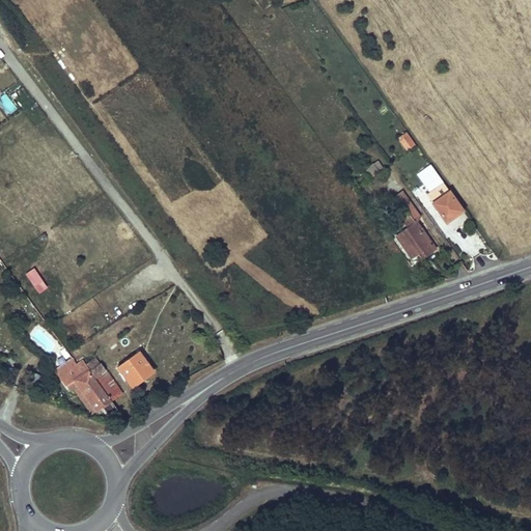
[(406,132),(397,138),(407,151),(416,145),(406,132)]
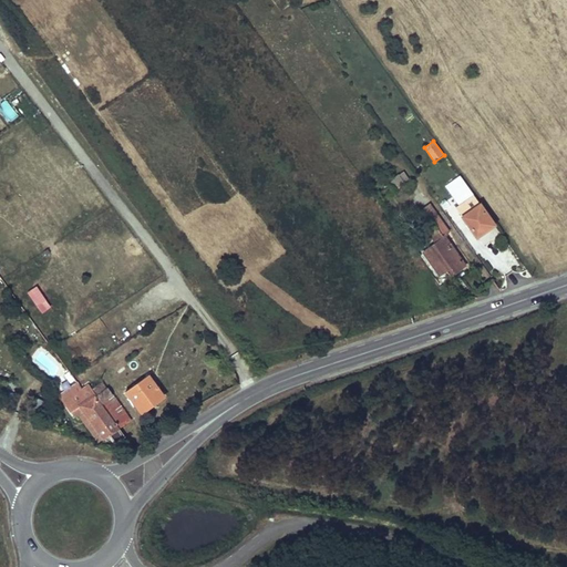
[(394,191),(409,181),(403,173),(388,183),(394,191)]
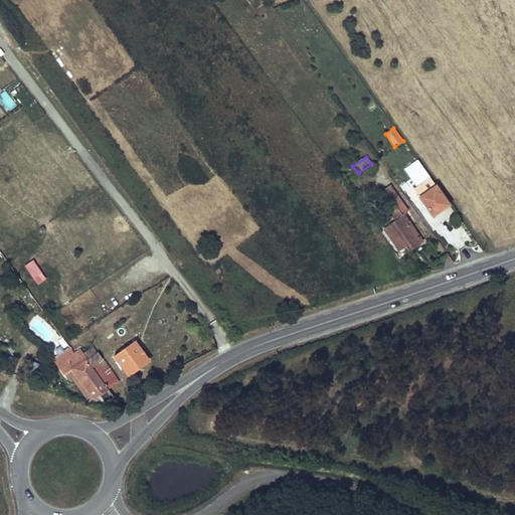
[(405,169),(418,187),(431,179),(417,161),(405,169)]
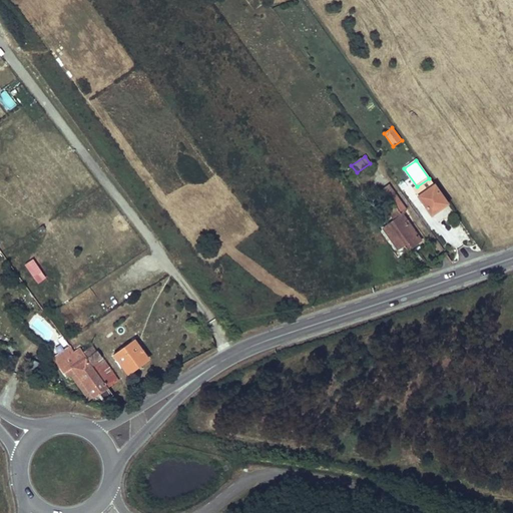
[(417,186),(413,189),(418,196),(435,185),(429,178),(417,186)]
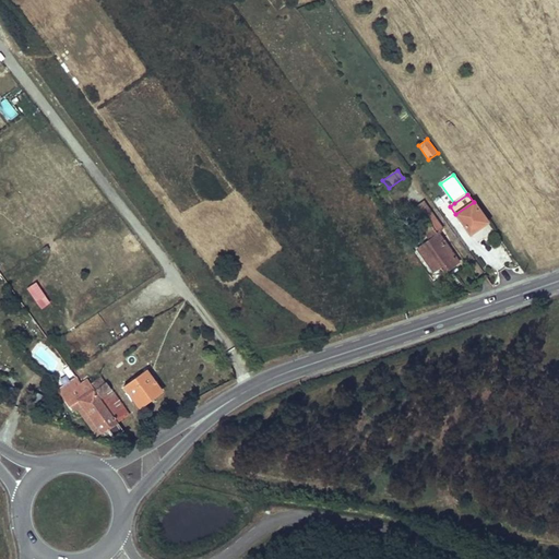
[(419,225),(429,240),(417,249),(433,272),(441,268),(444,272),(459,262),(439,235),(442,227),(424,201),(415,207),(425,222),(419,225)]
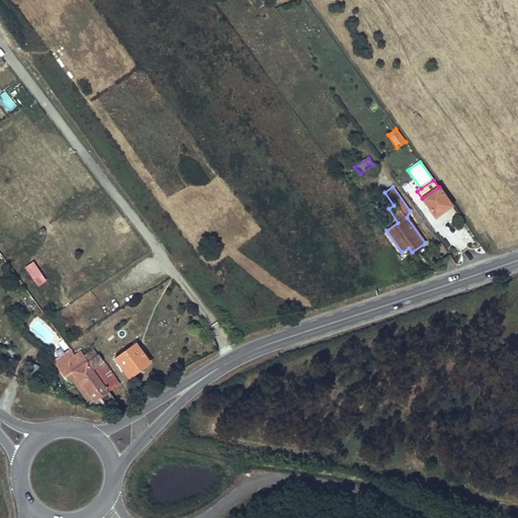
[(422,198),(435,218),(452,206),(439,187),(422,198)]
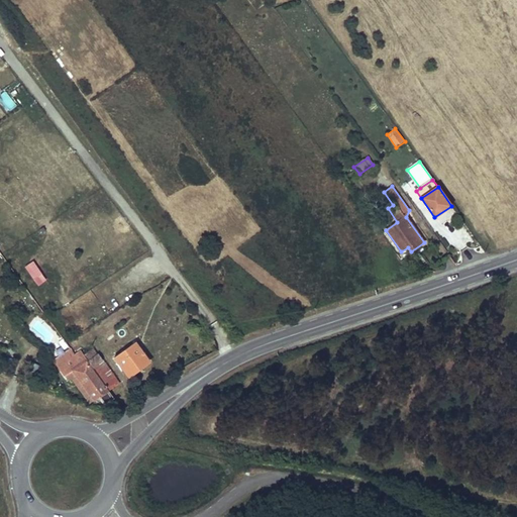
[(46,280),(32,261),(26,265),(39,285),(46,280)]
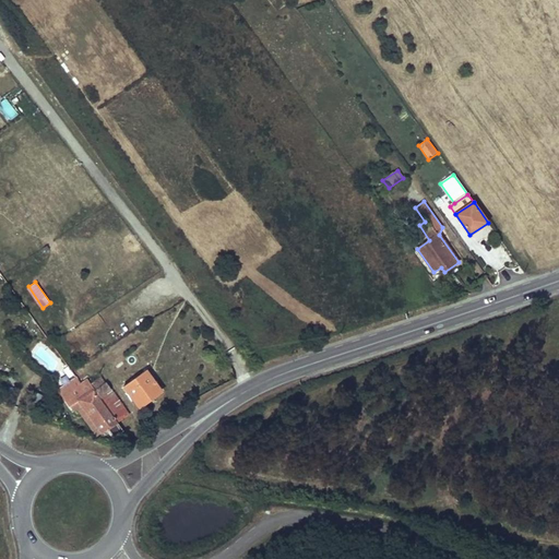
[(123,387),(139,407),(162,391),(146,370),(123,387)]
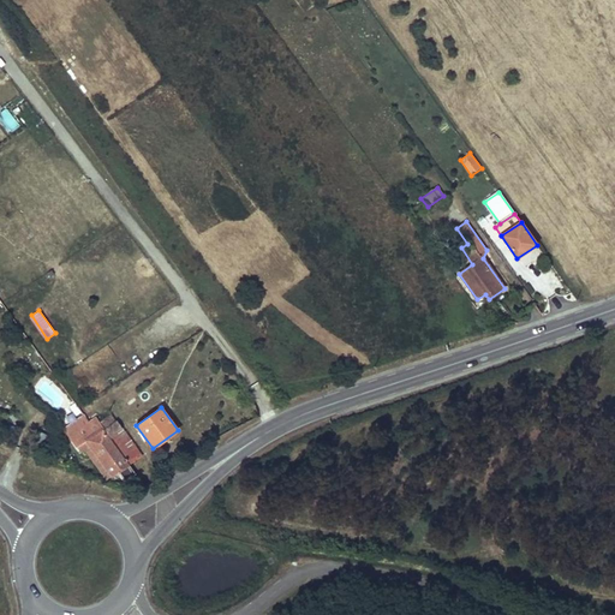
[(99,422),(129,465),(139,457),(109,415),(99,422)]
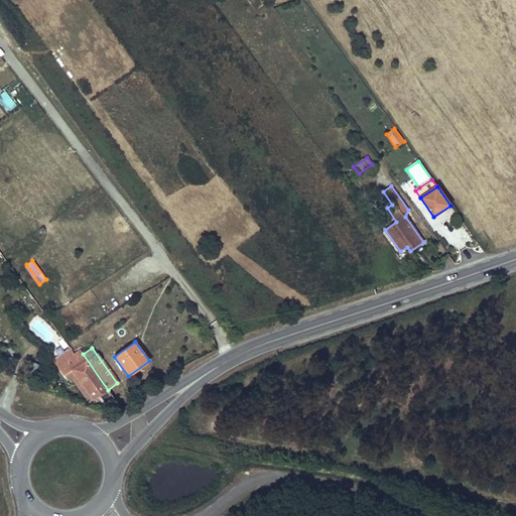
[(63,375),(69,373),(89,402),(100,395),(106,403),(114,398),(108,390),(83,354),(80,351),(74,355),(71,350),(54,362),(63,375)]
